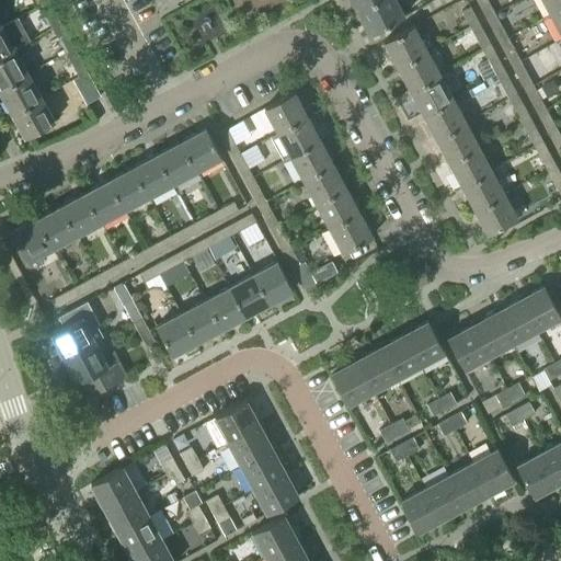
[(53,29),(61,24),(47,0),(39,4),(53,29)]
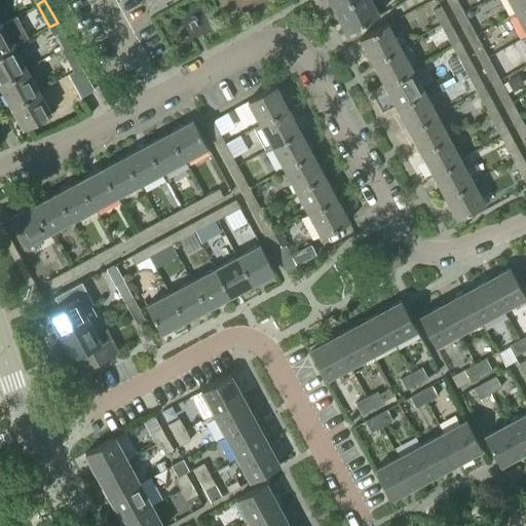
[(350,0),(330,0),(335,9),(350,0)]
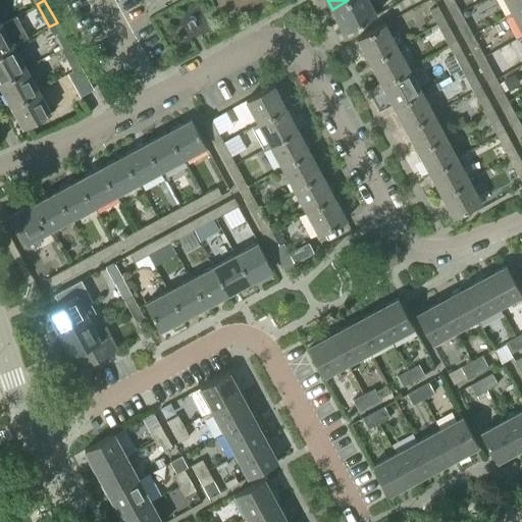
[(348,0),(332,9),(345,32),(376,14),(368,0),(348,0)]
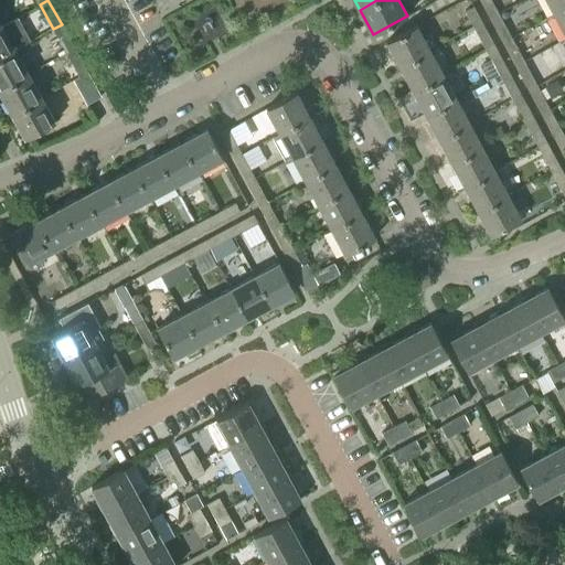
[(479,0),(489,17),(498,12),(491,0),(479,0)]
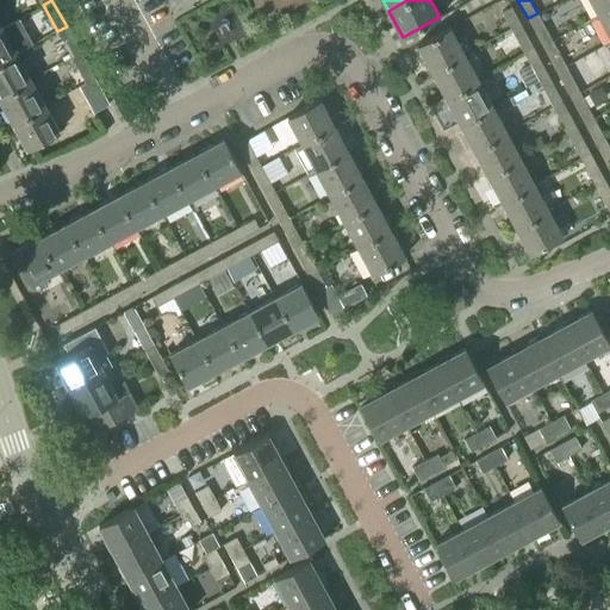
[(609,0),(590,0),(598,14),(609,7),(609,0)]
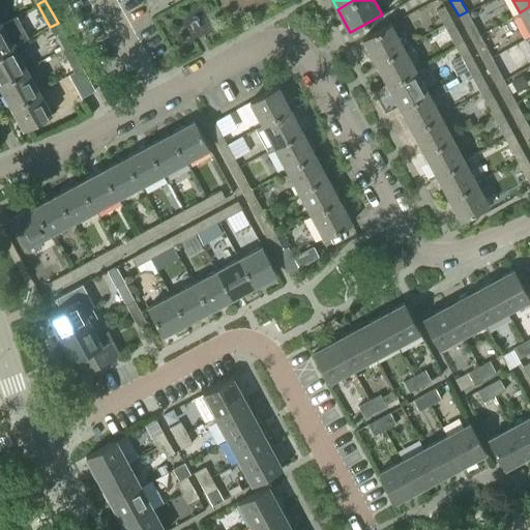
[(443,25),(452,20),(444,5),(436,9),(443,25)]
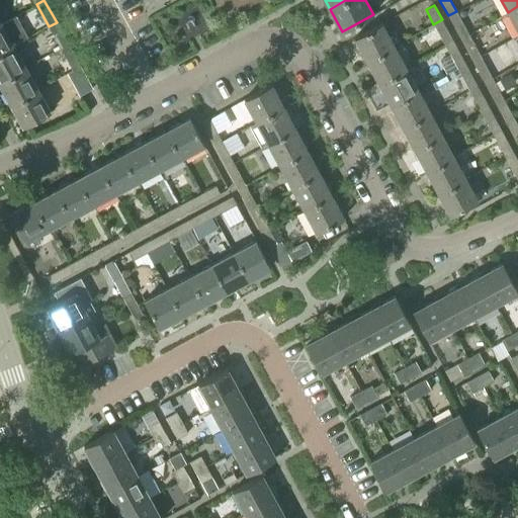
[(517,30),(517,6),(508,12),(517,30)]
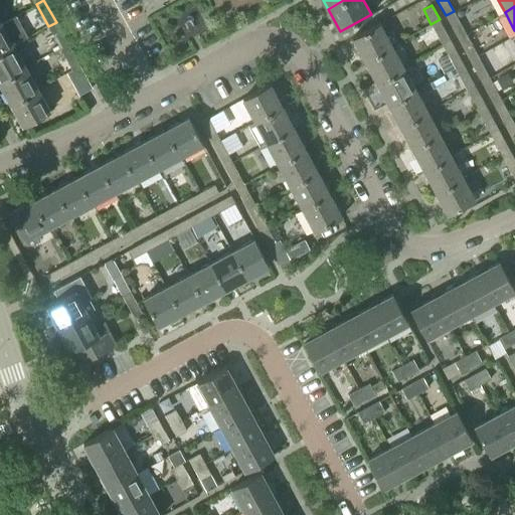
[(458,37),(466,33),(454,11),(446,15),(458,37)]
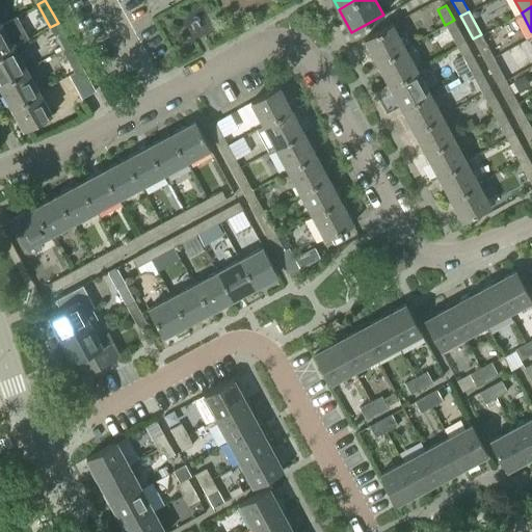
[(457,48),(466,43),(454,20),(445,25),(457,48)]
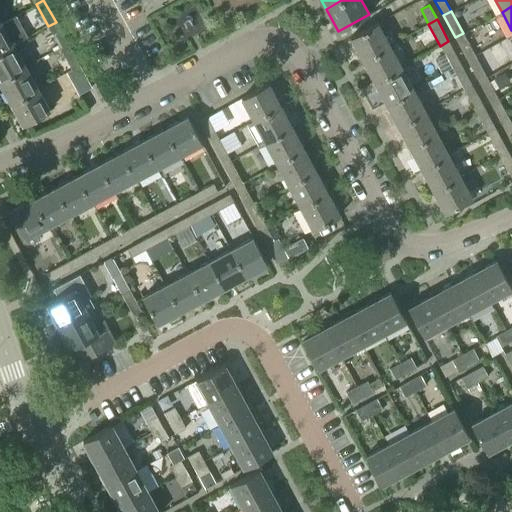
[(60,48),(68,43),(56,22),(48,26),(60,48)]
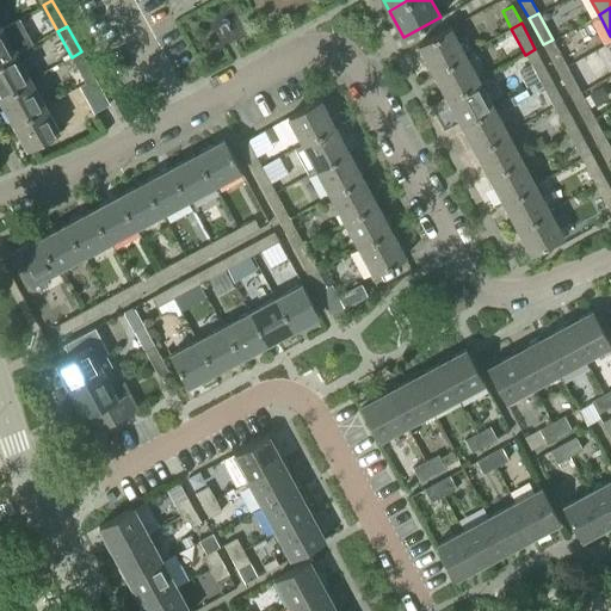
[(432,71),(464,53),(450,26),(418,44),(432,71)]
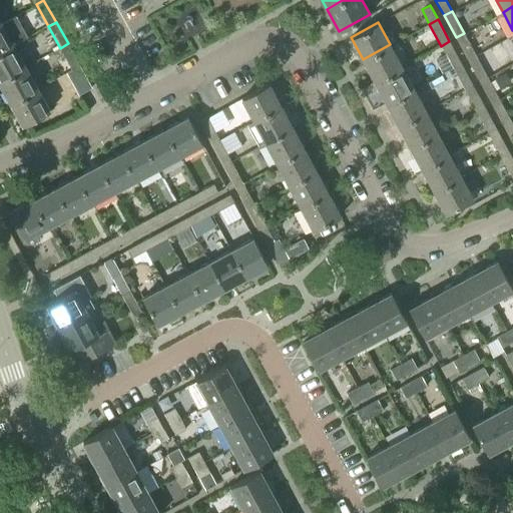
[(23,38),(16,24),(6,30),(2,23),(0,23),(0,51),(21,41),(20,40),(23,38)]
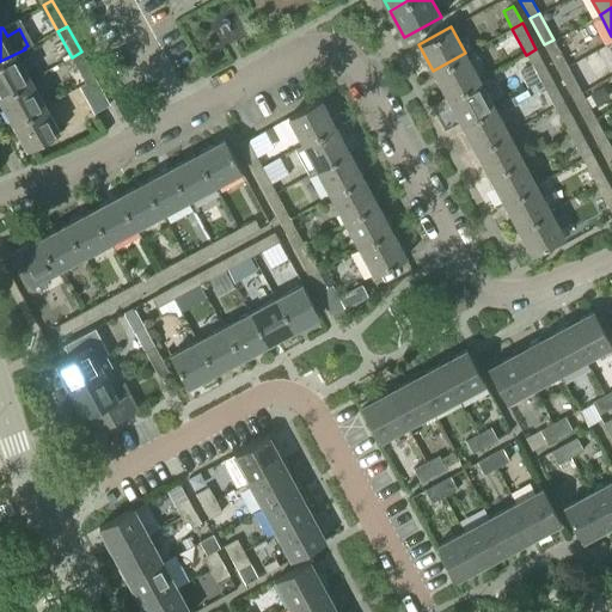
[(558,71),(568,66),(554,40),(544,44),(558,71)]
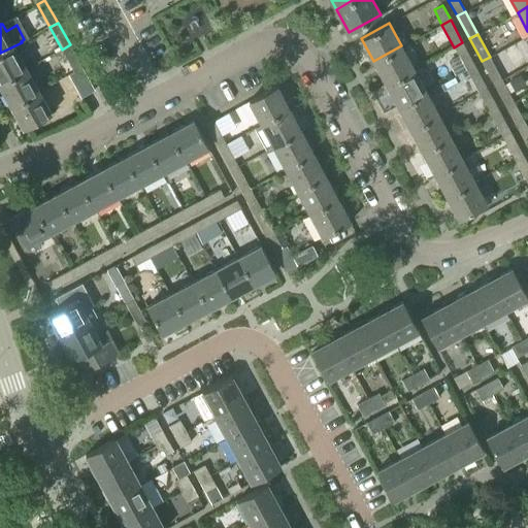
[(0,83),(27,68),(19,55),(26,51),(22,42),(0,53),(0,83)]
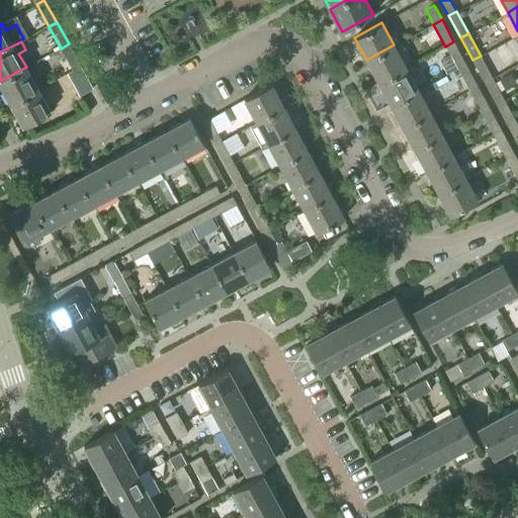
[(457,68),(465,64),(453,41),(445,47),(457,68)]
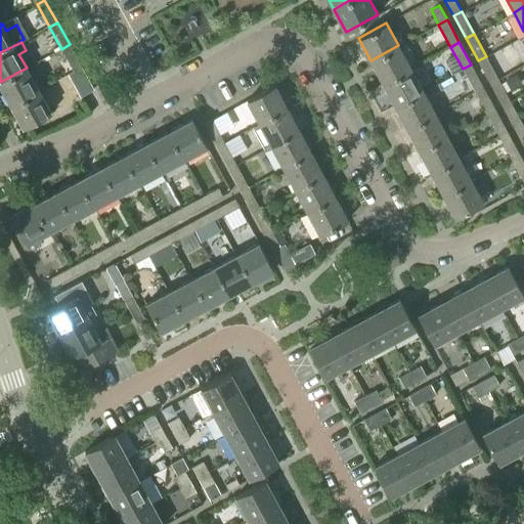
[(61,49),(74,71),(82,67),(70,44),(61,49)]
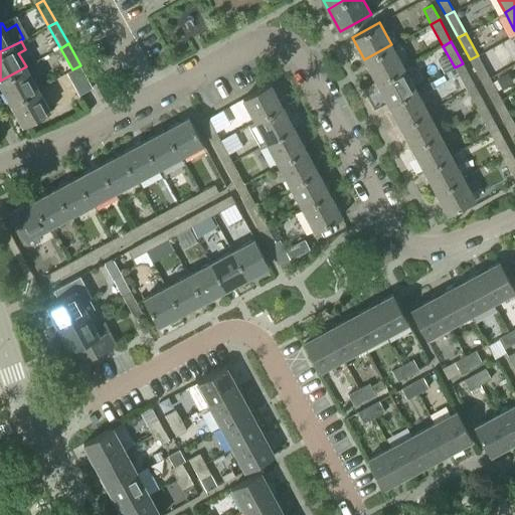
[(403,66),(392,45),(391,44),(364,59),(376,81),(403,66)]
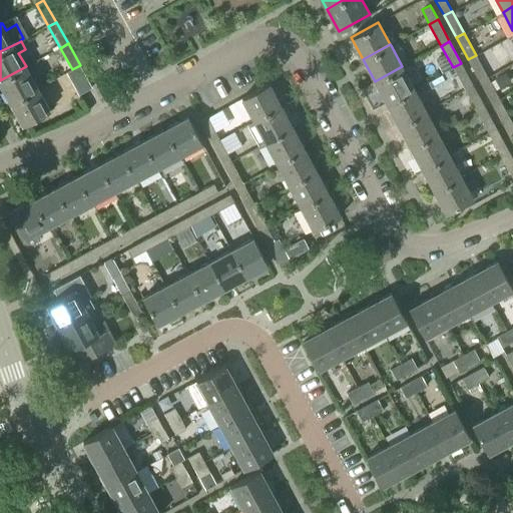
[(479,81),(487,76),(476,55),(468,59),(479,81)]
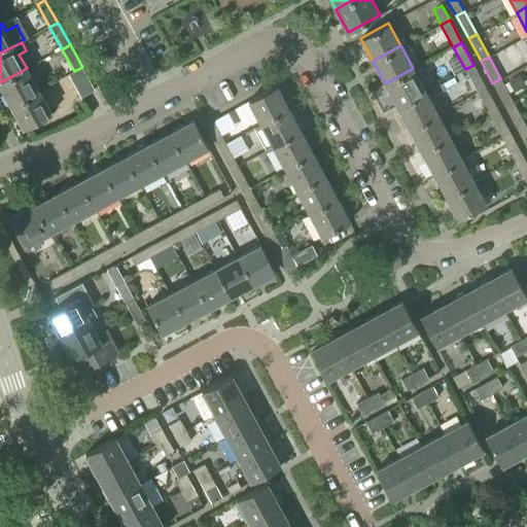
[(478,92),(486,88),(473,65),(465,69),(478,92)]
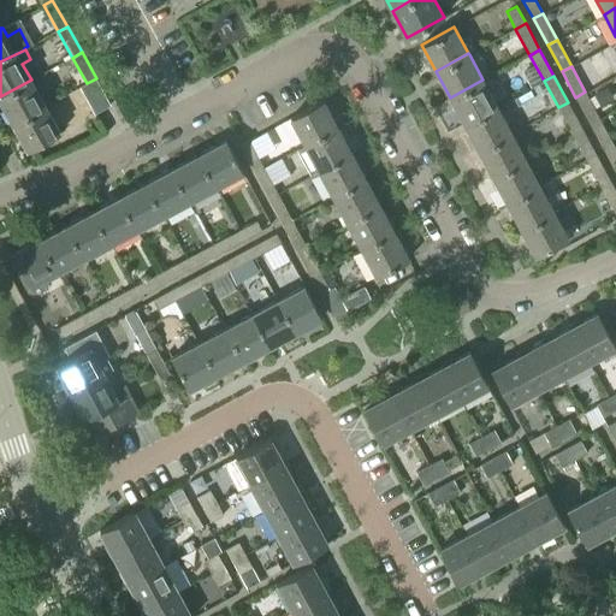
[(87,83),(80,87),(94,113),(111,105),(96,78),(87,83)]
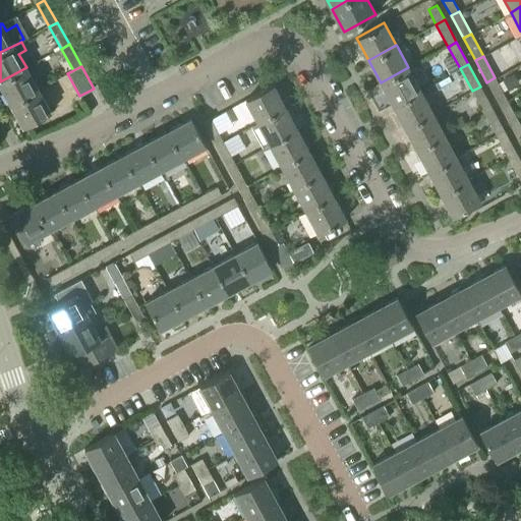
[(0,85),(10,105),(39,90),(26,67),(0,81),(0,85)]
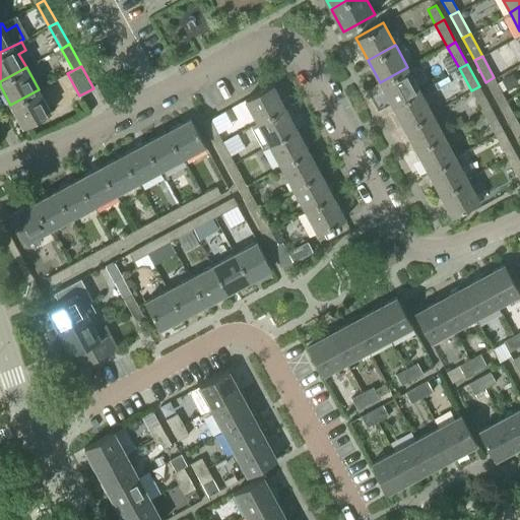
[(419,89),(407,67),(380,82),(392,105),(419,89)]
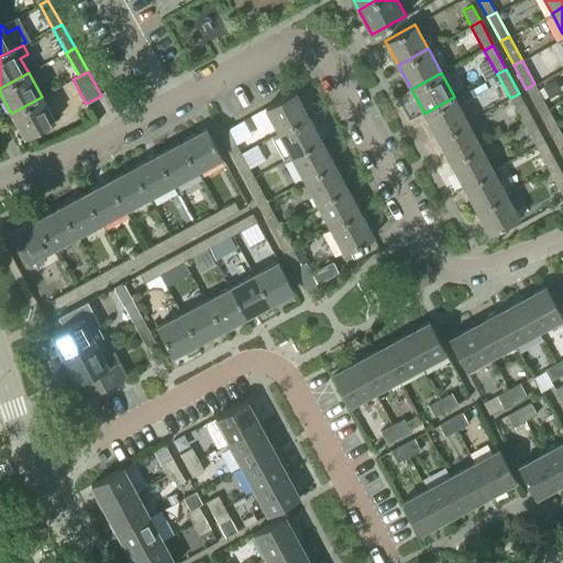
[(548,108),(541,96),(534,84),(526,89),(539,113),(548,108)]
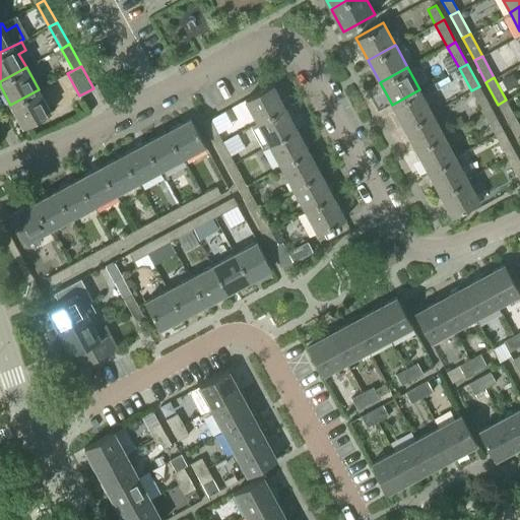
[(257,121),(284,107),(272,84),(245,99),(257,121)]
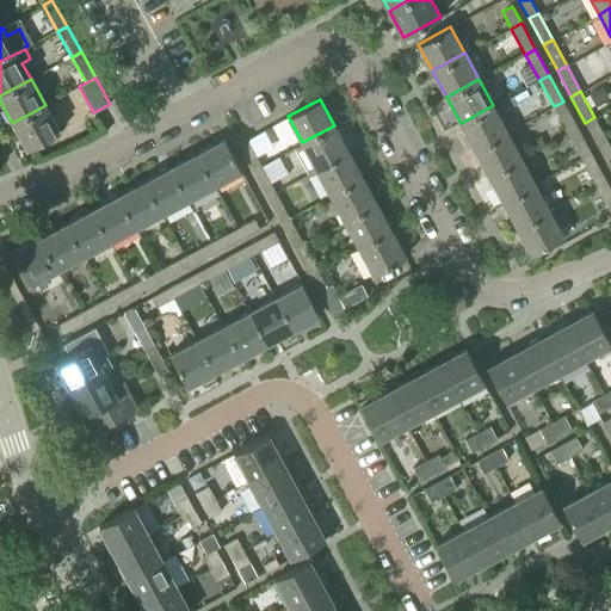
[(567,133),(576,127),(563,102),(554,106),(567,133)]
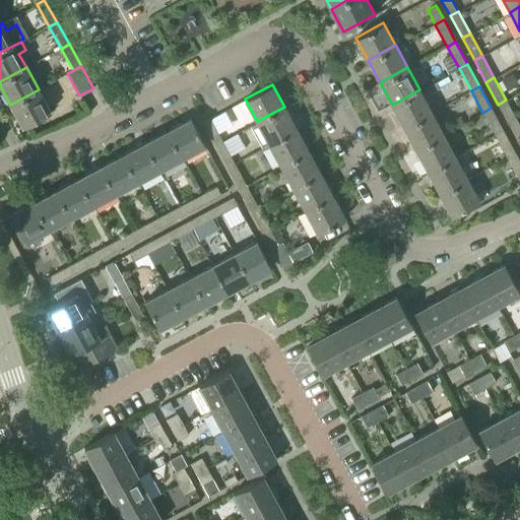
[(39,89),(10,105),(23,127),(51,112),(39,89)]
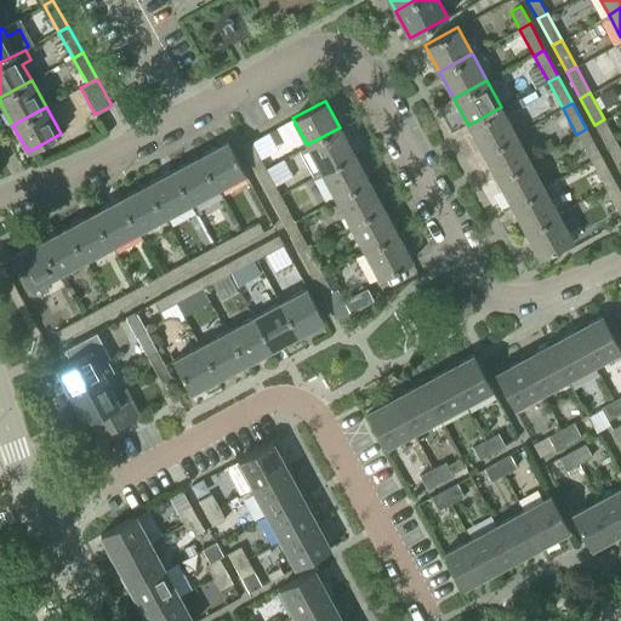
[(516,134),(501,107),(468,125),(483,152),(516,134)]
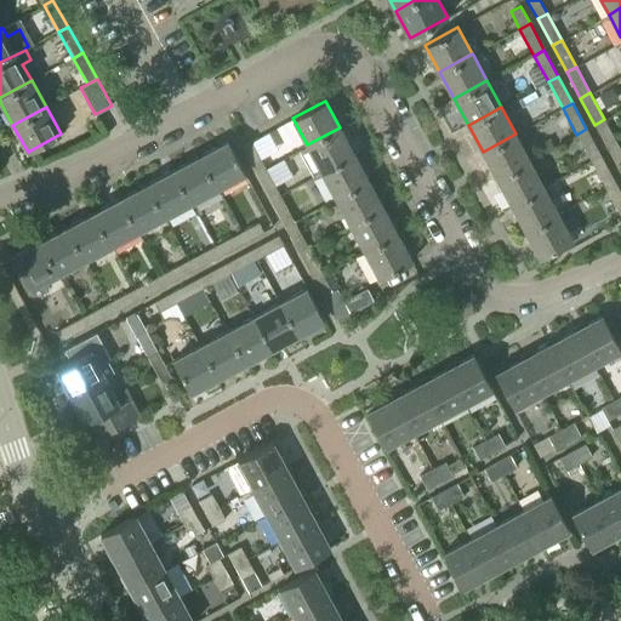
[(609,151),(619,146),(604,119),(594,125),(609,151)]
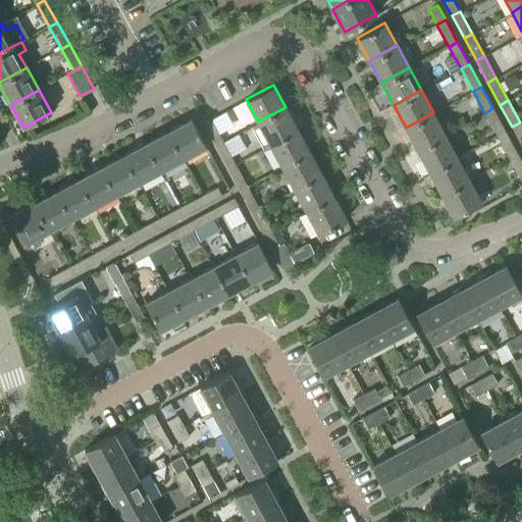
[(298,129),(285,107),(258,121),(270,144),(298,129)]
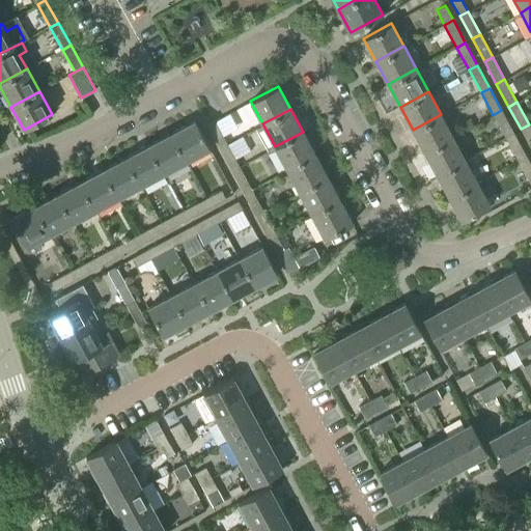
[(505,138),(513,133),(501,110),(493,115),(505,138)]
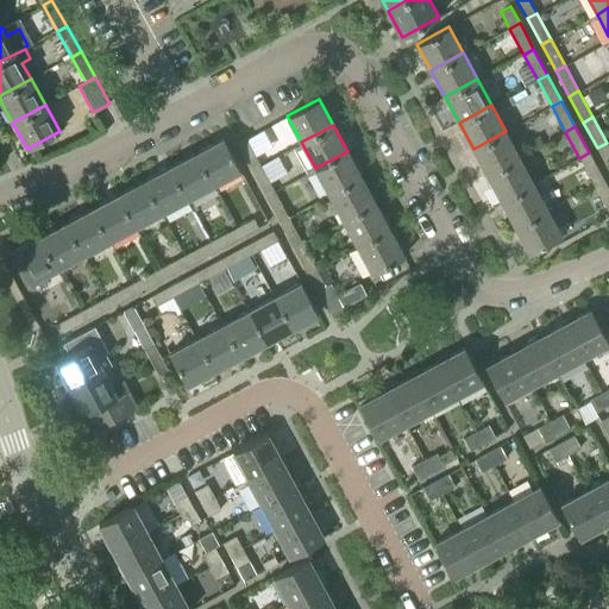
[(520,157),(506,131),(473,149),(487,175),(520,157)]
